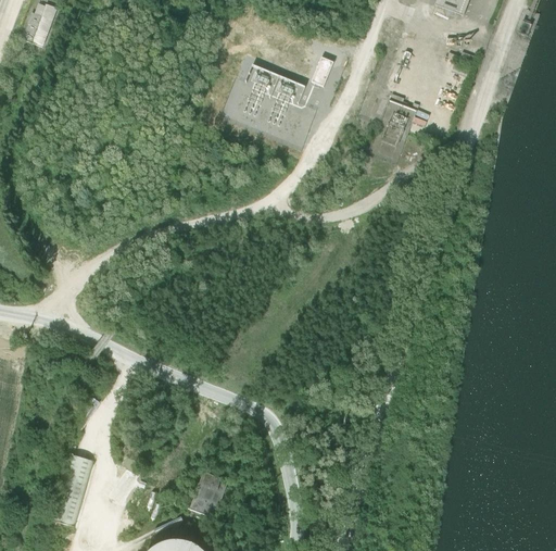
[(437,0),(434,7),(463,17),(469,0),(437,0)]
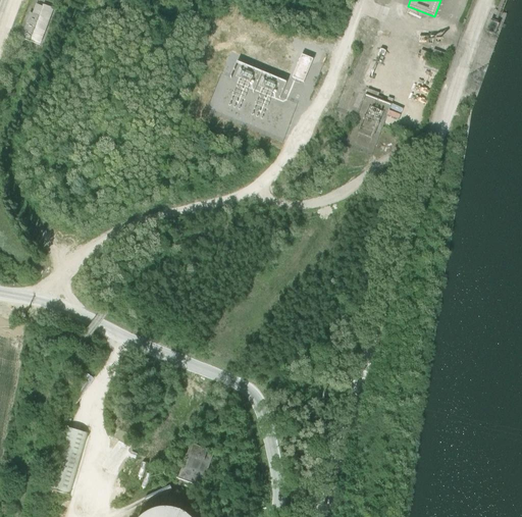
[(31,11),(21,37),(42,44),(55,7),(44,4),(43,6),(37,3),(34,12),(31,11)]
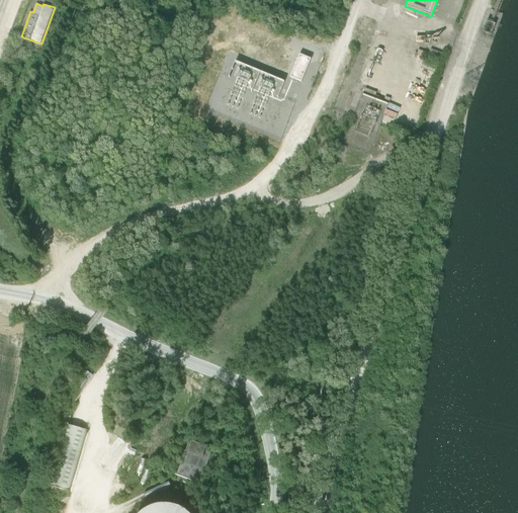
[(423,59),(420,67),(436,72),(439,65),(423,59)]
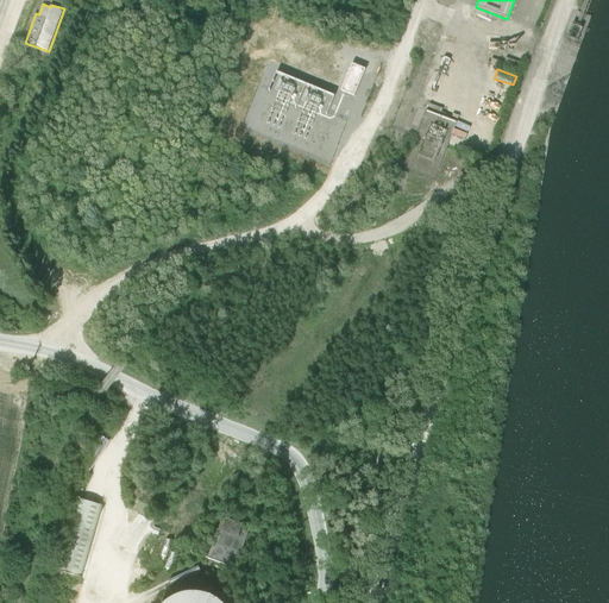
[(493,85),(490,90),(506,96),(508,90),(493,85)]
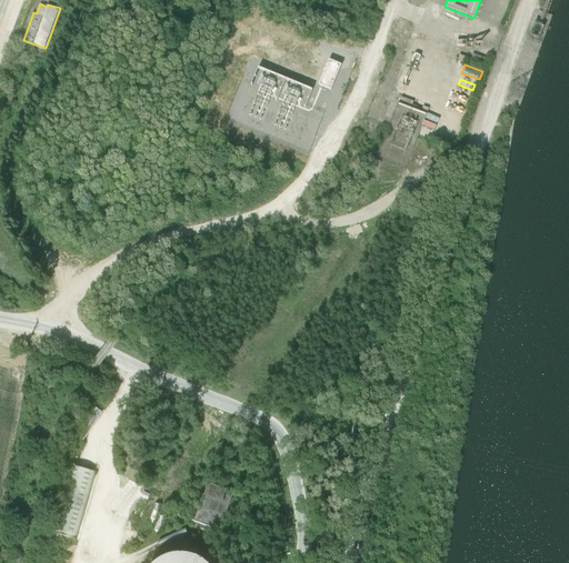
[(401,96),(399,102),(411,107),(413,99),(401,96)]
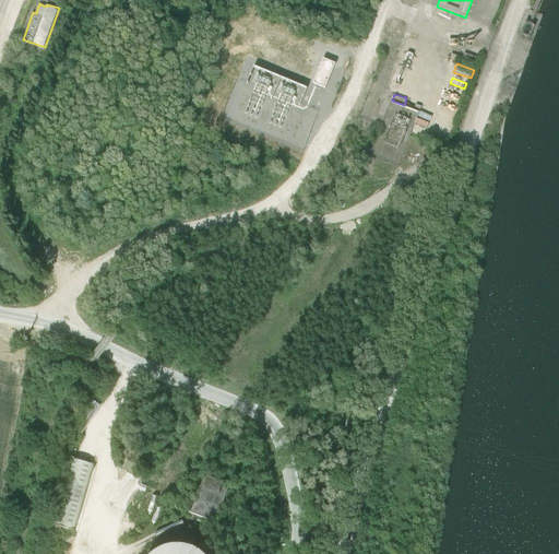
[(444,110),(447,105),(435,101),(435,99),(431,98),(429,104),(444,110)]
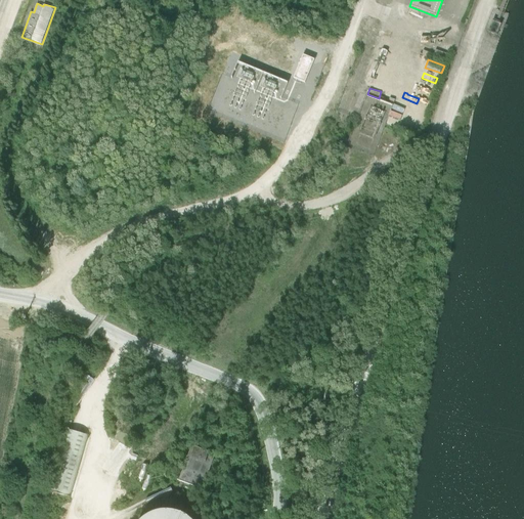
[(419,98),(417,103),(429,107),(430,103),(420,99),(419,98)]
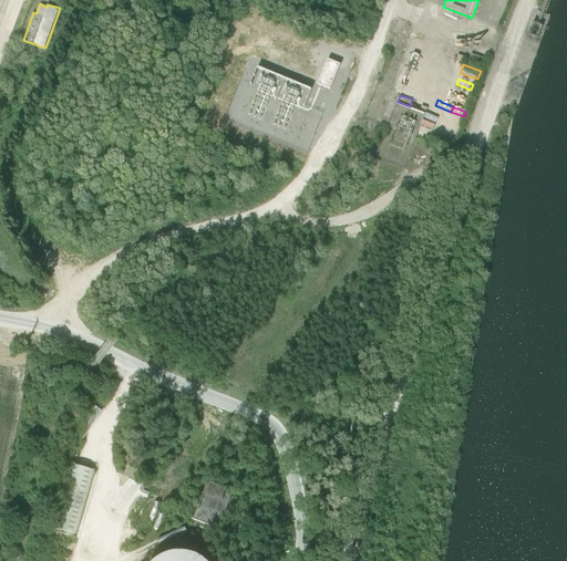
[(430,128),(429,132),(434,134),(436,131),(453,137),(457,125),(441,118),(434,116),(430,128)]
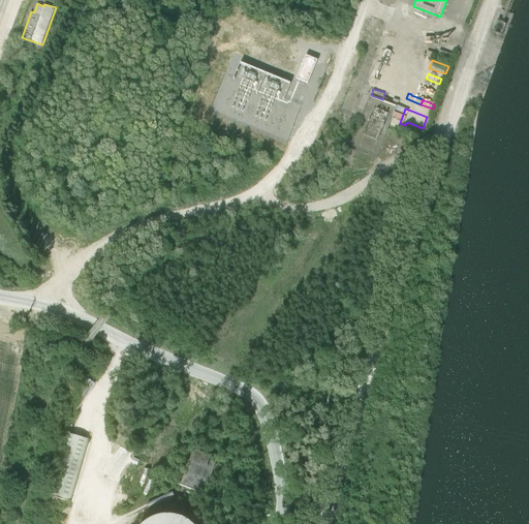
[(89,377),(71,402),(78,406),(95,381),(89,377)]
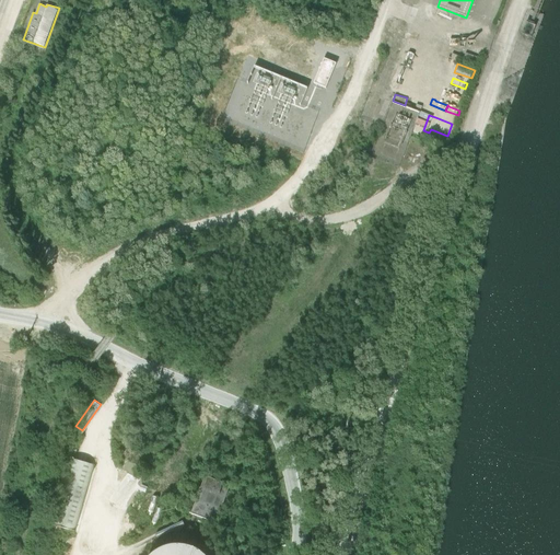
[(51,521),(76,528),(95,462),(70,455),(58,495),(56,495),(50,513),(53,515),(51,521)]
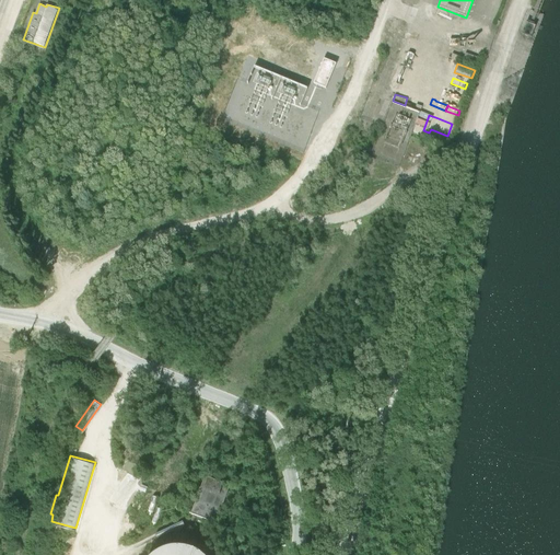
[(206,474),(191,511),(217,520),(231,484),(206,474)]
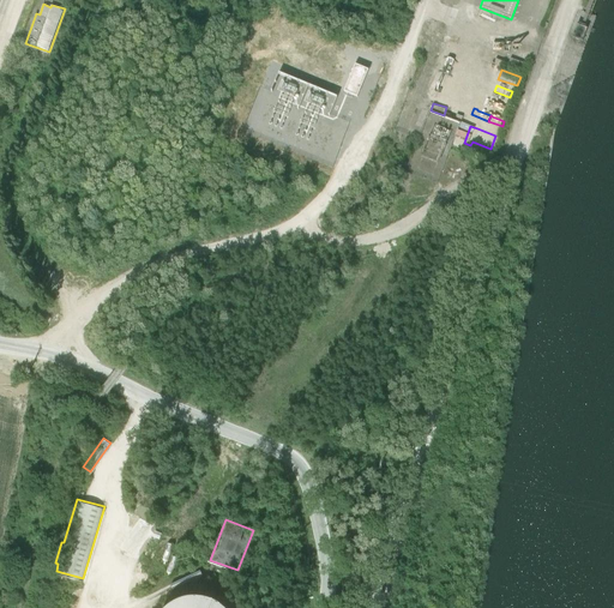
[(48,599),(64,603),(76,607),(83,578),(56,571),(54,570),(48,599)]
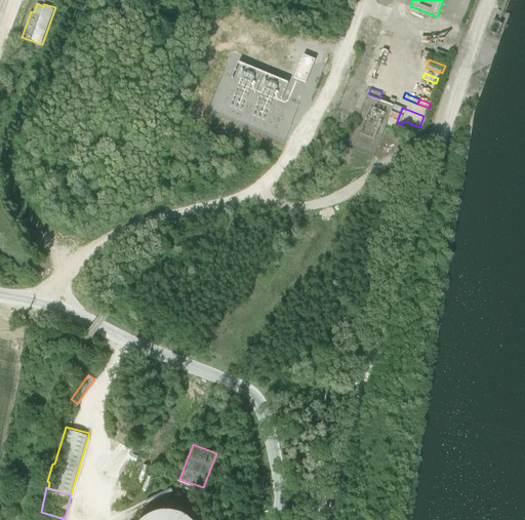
[(190,519),(179,511),(159,509),(139,517),(137,519),(190,519)]
